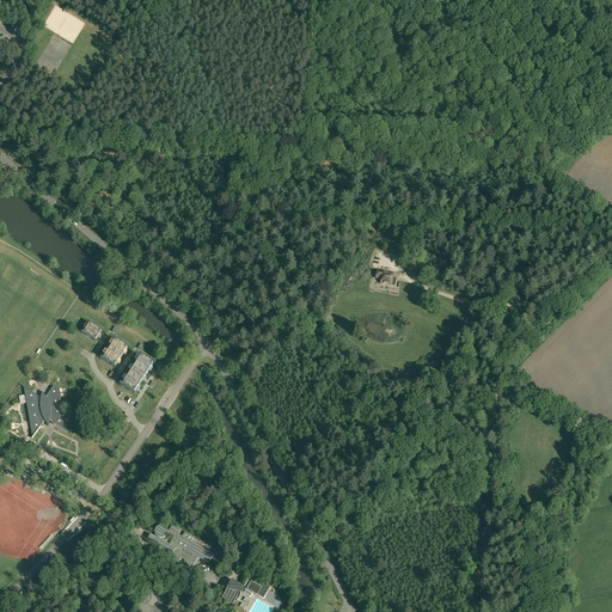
[(381,279),(381,285),(391,286),(395,286),(396,279),(392,279),(392,275),(391,275),(391,274),(378,271),(377,279),(381,279)]
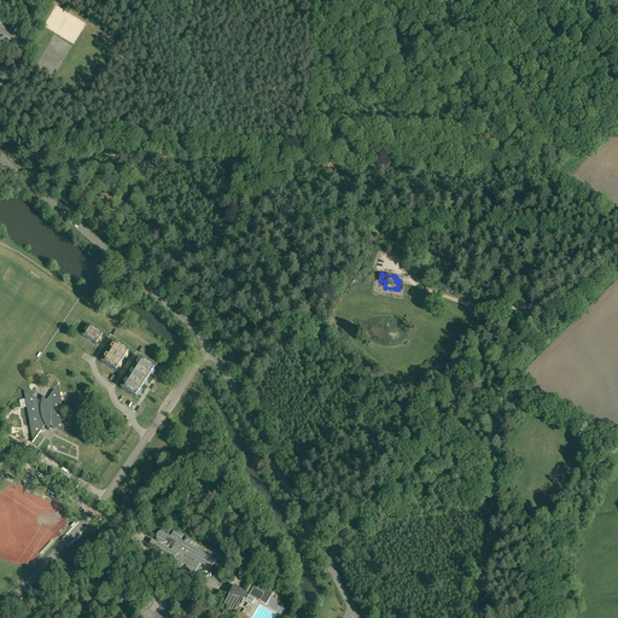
[(100,338),(103,334),(91,326),(83,337),(95,344),(100,338)]
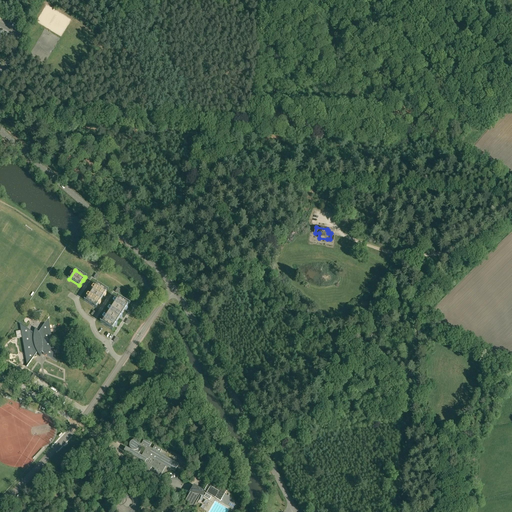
[(91,293),(101,299),(103,296),(106,291),(96,284),(91,293)]
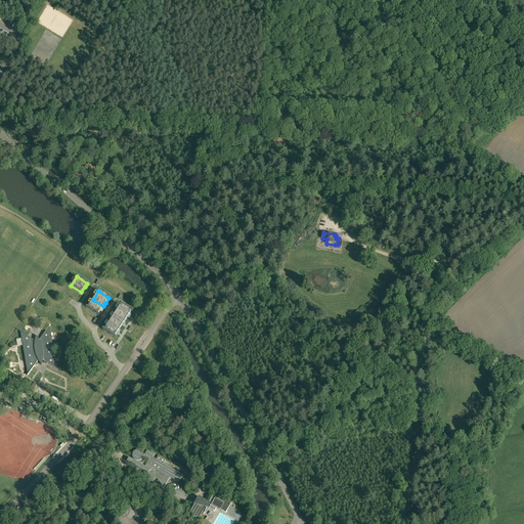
[(100,311),(103,306),(93,300),(87,308),(98,314),(100,311)]
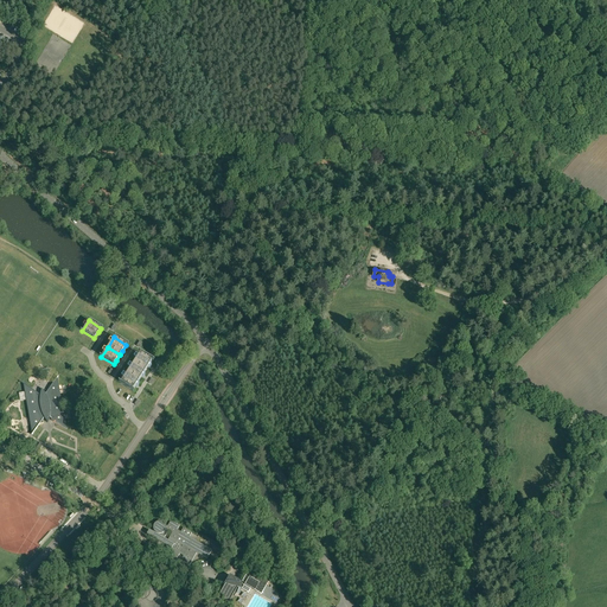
[(134,363),(146,371),(147,368),(152,362),(140,355),(134,363)]
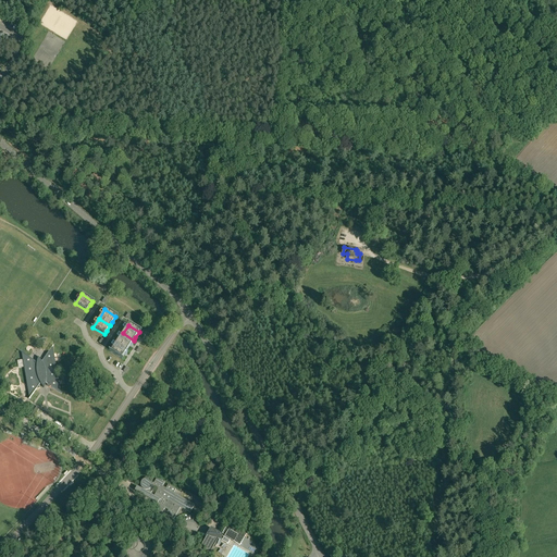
[(131,345),(134,341),(123,333),(116,343),(127,350),(131,345)]
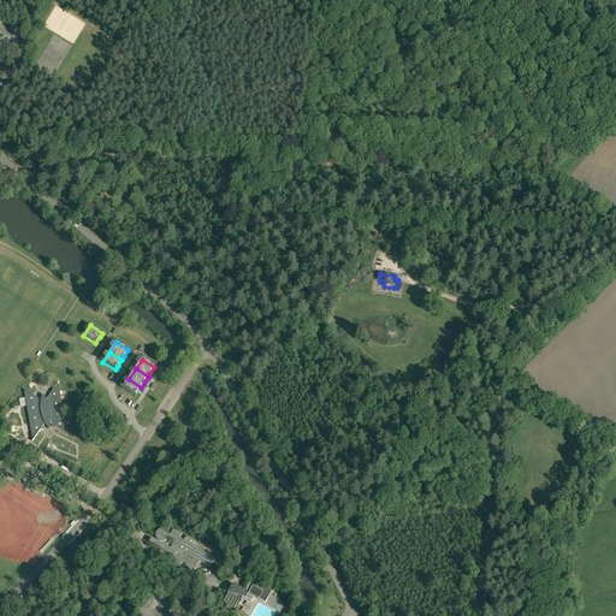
[(135,396),(137,392),(138,391),(141,388),(129,379),(123,389),(135,396)]
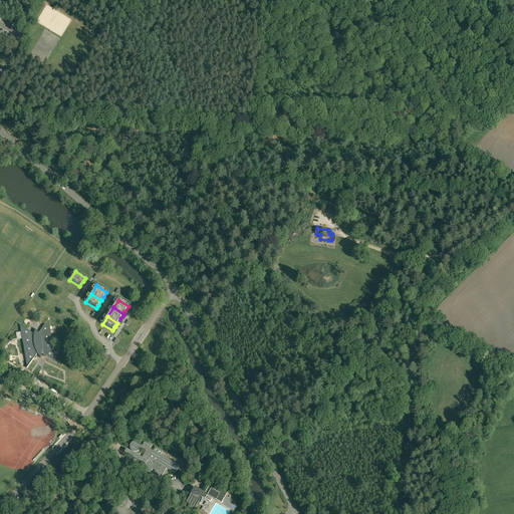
[(27,368),(33,359),(37,358),(36,354),(37,353),(40,358),(42,352),(43,354),(43,355),(43,356),(44,356),(45,357),(46,357),(46,356),(47,356),(56,362),(48,320),(49,319),(48,319),(38,333),(35,329),(34,334),(19,324),(19,325),(27,367),(27,368)]
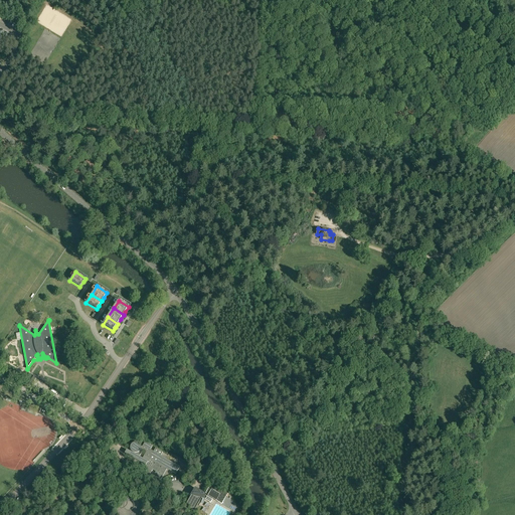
[(129,452),(126,450),(124,454),(134,460),(132,464),(139,468),(141,464),(144,466),(142,470),(150,474),(152,470),(155,472),(153,476),(160,480),(166,470),(175,475),(179,467),(165,459),(164,458),(160,456),(162,453),(155,449),(153,452),(150,450),(152,447),(144,442),(142,447),(140,447),(139,446),(139,445),(138,444),(137,444),(137,443),(135,443),(134,443),(133,444),(132,444),(131,445),(130,446),(130,448),(130,450),(130,451),(129,452)]
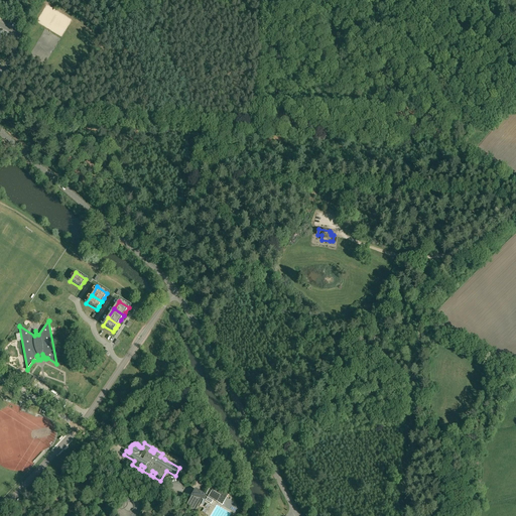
[(212,484),(206,494),(209,496),(212,491),(220,496),(216,502),(222,505),(225,500),(229,494),(212,484)]
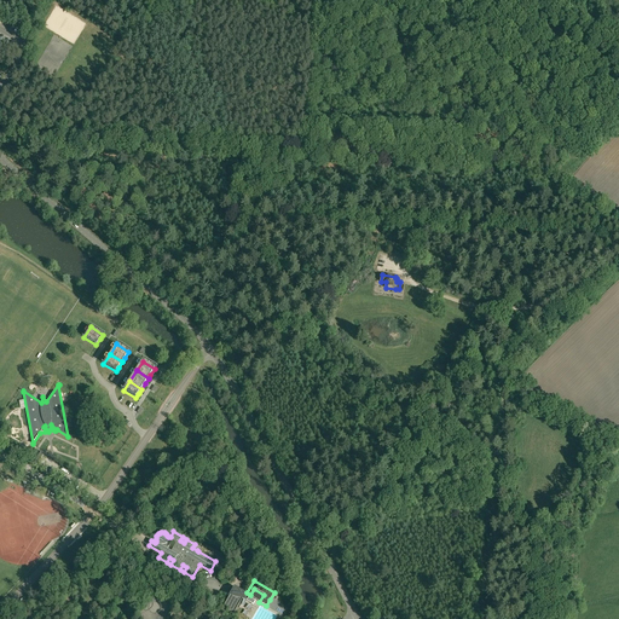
[(148,583),(144,589),(150,593),(154,585),(148,583)]
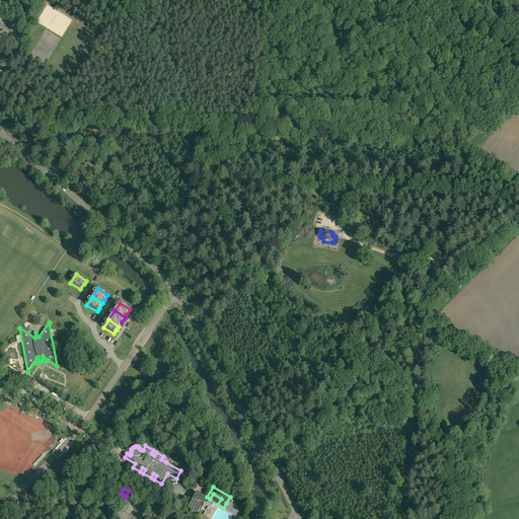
[(196,494),(191,501),(188,508),(189,508),(190,509),(196,513),(198,509),(205,499),(196,494)]
